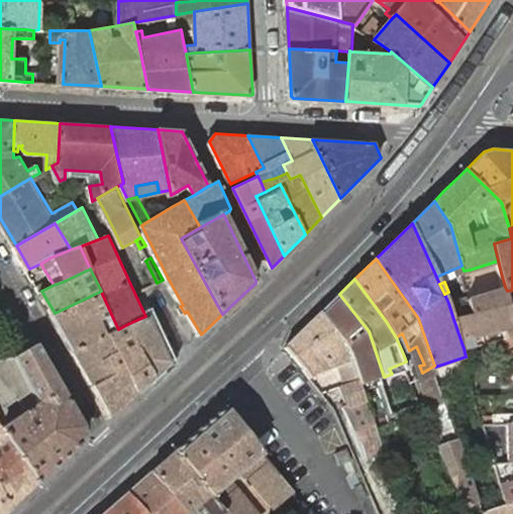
[(475,313),(453,319),(464,348),(482,343),(479,334),(506,327),(509,336),(512,335),(512,311),(508,297),(507,291),(505,287),(471,298),(475,313)]
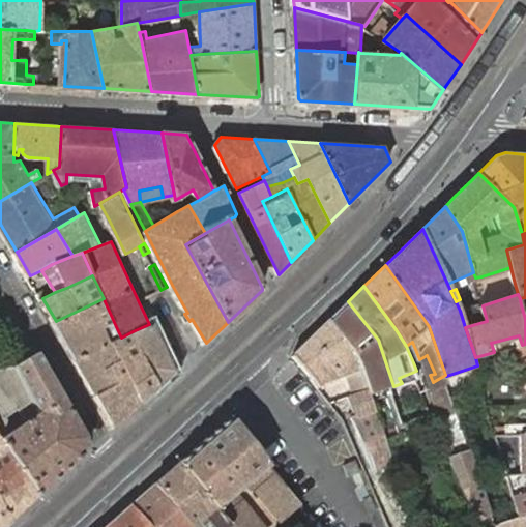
[(56,321),(77,358),(115,340),(108,325),(114,322),(105,301),(104,298),(56,321)]
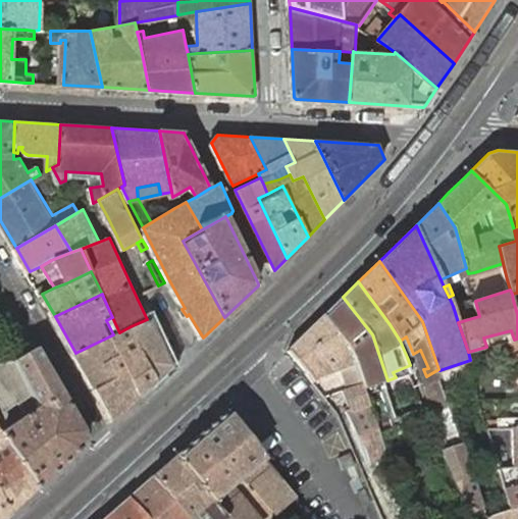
[(343,297),(325,314),(353,349),(359,366),(363,377),(383,371),(372,334),(343,297)]
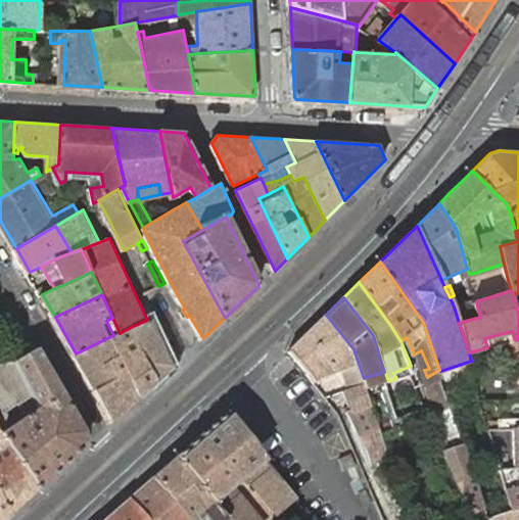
[(475,299),(454,306),(459,323),(480,317),(476,301),(475,299)]
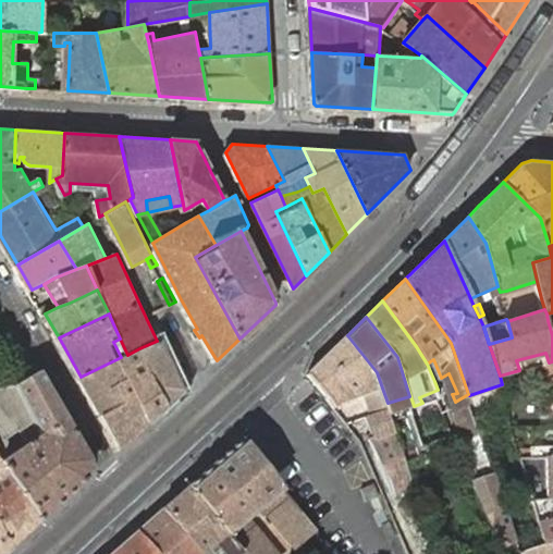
[(347,335),(310,371),(333,398),(339,405),(344,401),(351,397),(377,442),(397,493),(403,491),(417,487),(388,403),(383,391),(377,372),(347,335)]
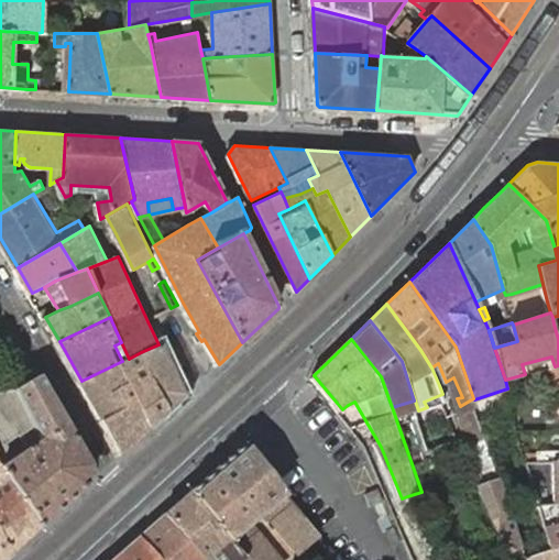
[(122,361),(152,428),(170,412),(141,352),(129,359),(121,342),(114,346),(122,361)]
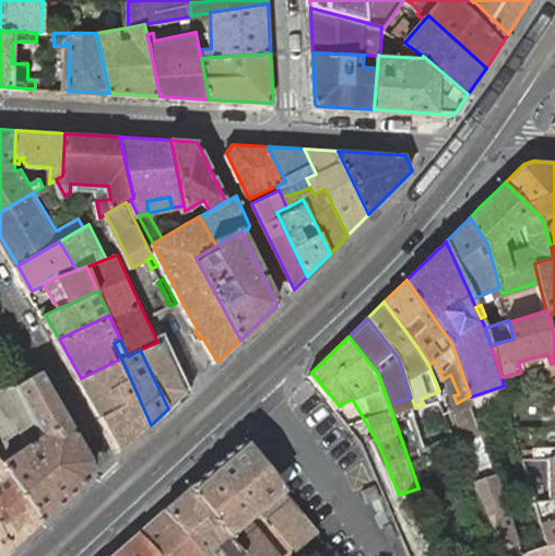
[(140,350),(168,409),(186,391),(162,340),(157,342),(140,350)]
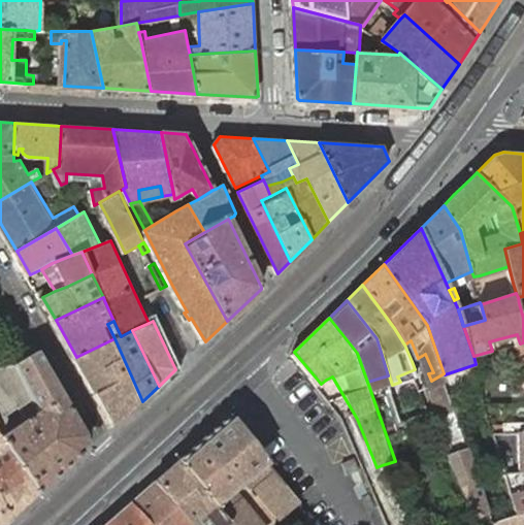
[(489,341),(492,351),(520,343),(517,334),(489,341)]
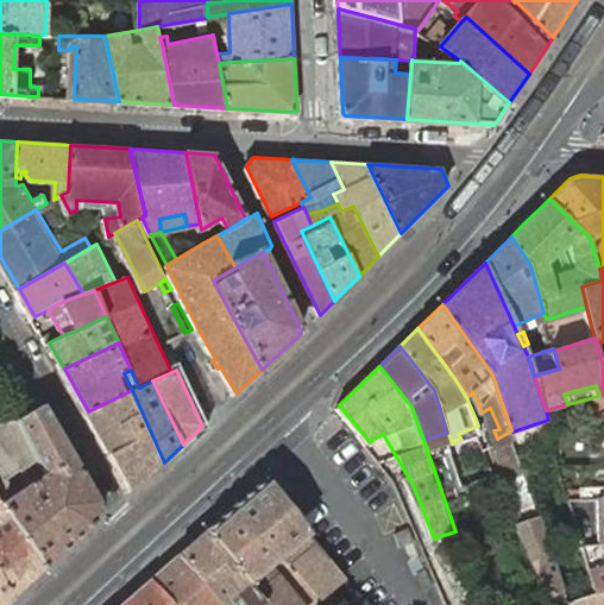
[(132,390),(88,411),(133,489),(134,489),(164,462),(132,390)]
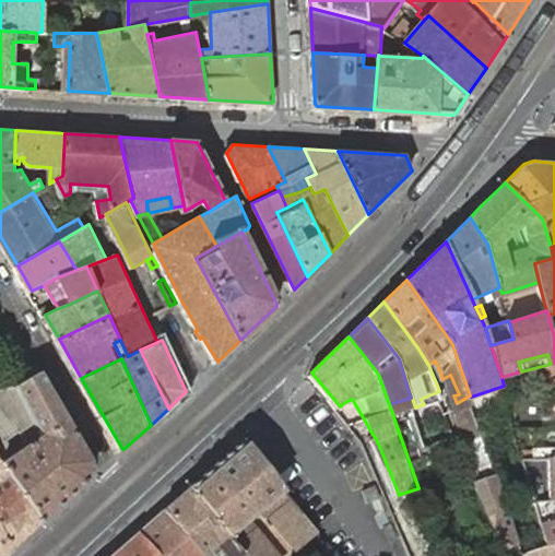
[(435,361),(428,365),(436,382),(443,379),(435,361)]
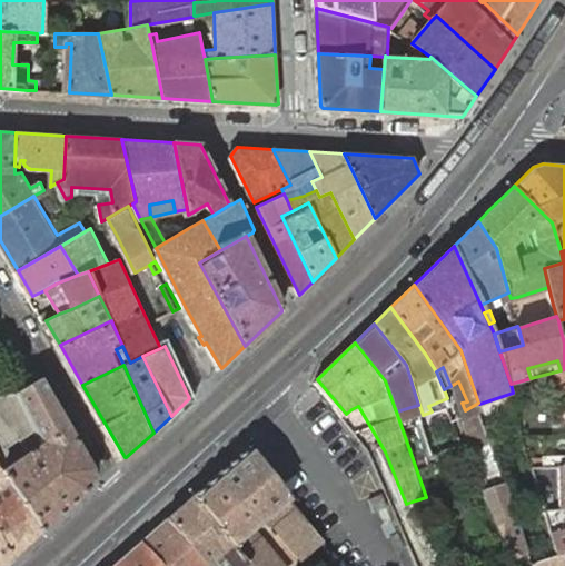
[(0,470),(46,529),(90,489),(89,489),(90,488),(91,487),(92,487),(92,486),(93,485),(93,483),(95,483),(95,482),(95,480),(95,479),(95,477),(95,476),(95,475),(95,474),(95,473),(93,472),(93,470),(92,470),(92,469),(93,468),(41,378),(17,391),(43,440),(0,470)]
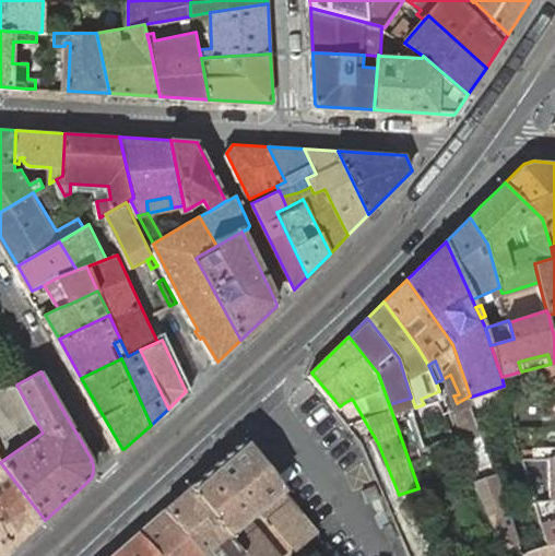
[(0,388),(0,461),(0,462),(43,433),(16,385),(0,388)]
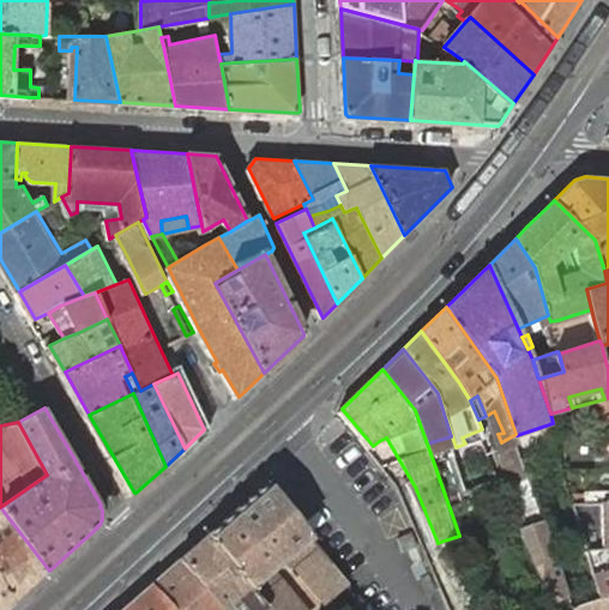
[(513,466),(535,529),(547,525),(537,496),(530,476),(520,446),(517,435),(516,434),(501,442),(499,442),(510,467),(513,466)]
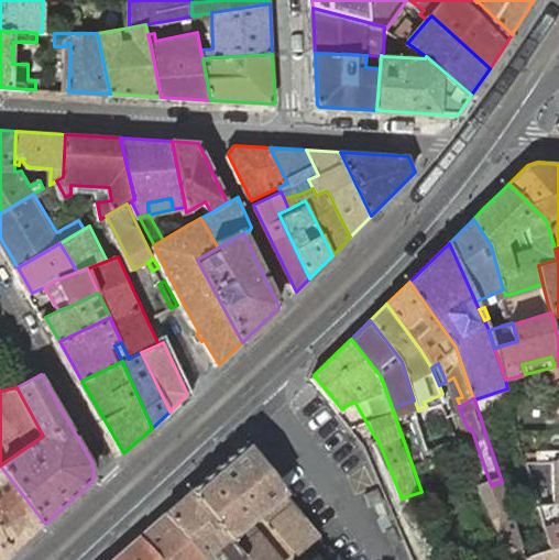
[(247,441),(193,490),(248,558),(248,559),(284,559),(253,522),(262,515),(266,519),(272,514),(302,550),(321,533),(247,441)]
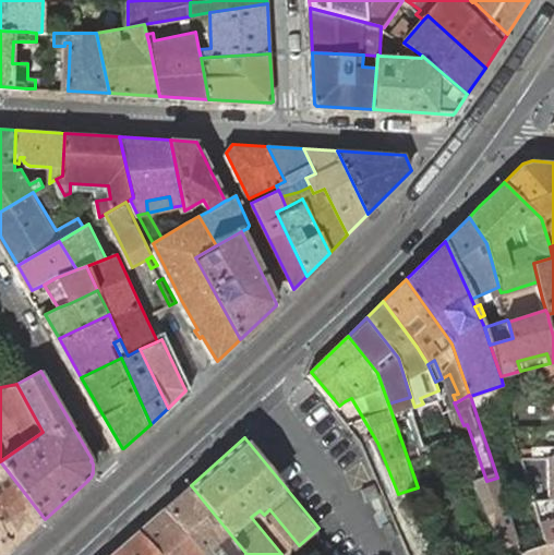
[(553,445),(537,447),(537,456),(551,456),(553,456),(553,445)]
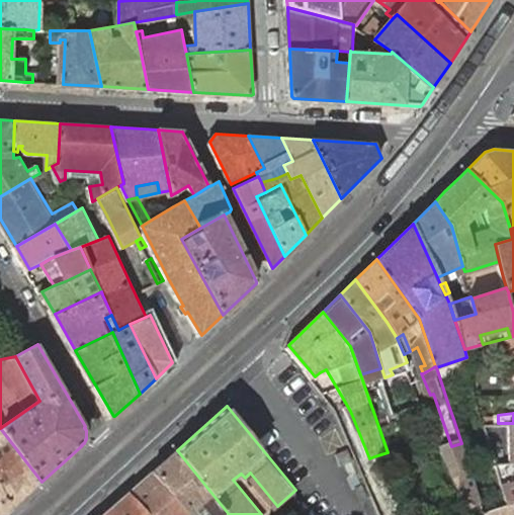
[(453,419),(461,443),(463,447),(474,443),(463,415),(453,419)]
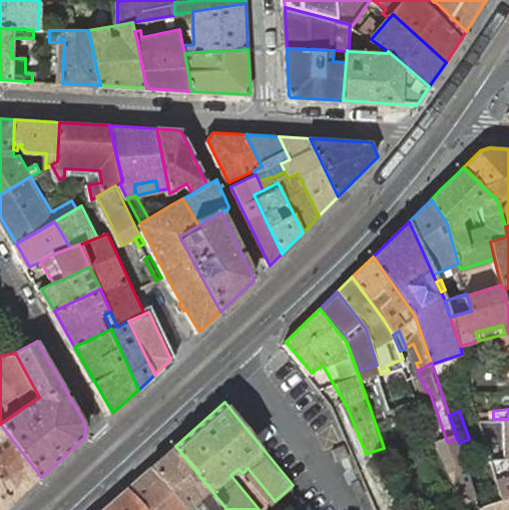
[(0,477),(15,501),(41,477),(0,424),(0,423),(0,477)]
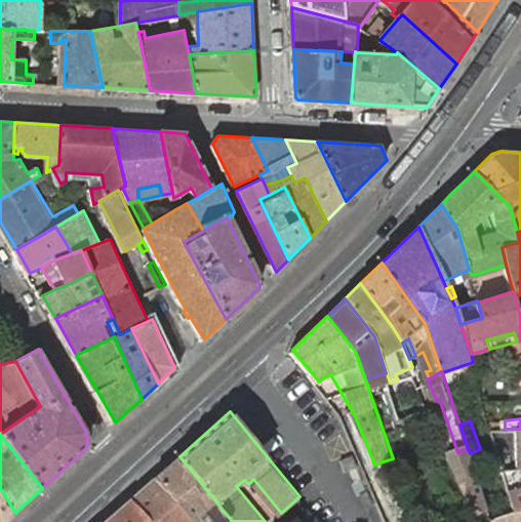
[(449,455),(474,515),(489,510),(470,453),(468,449),(457,452),(449,455)]
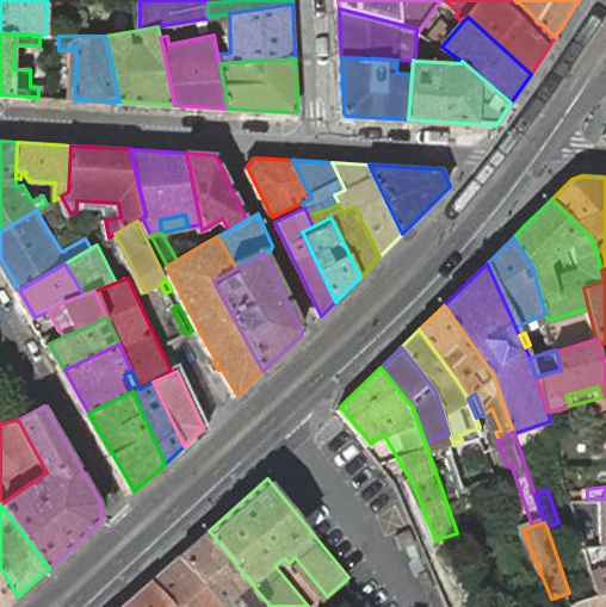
[(414,526),(400,532),(406,546),(420,539),(414,526)]
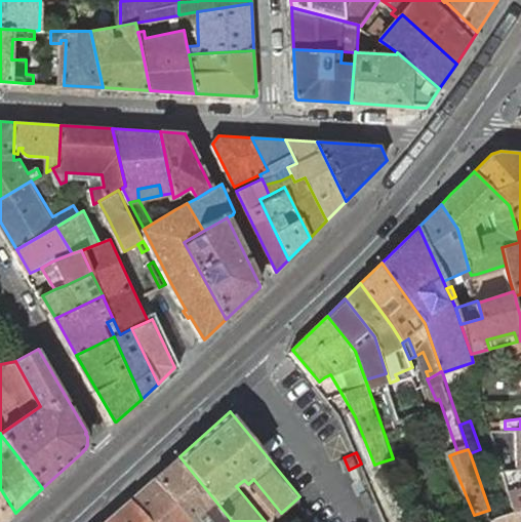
[(179,456),(156,477),(193,521),(228,521),(231,520),(179,456)]
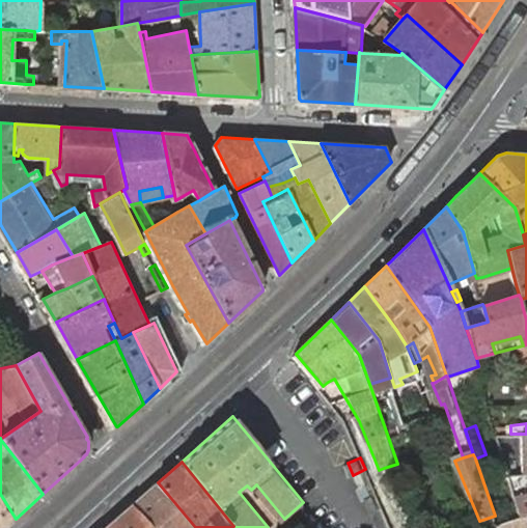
[(195,527),(158,482),(133,504),(151,527),(195,527)]
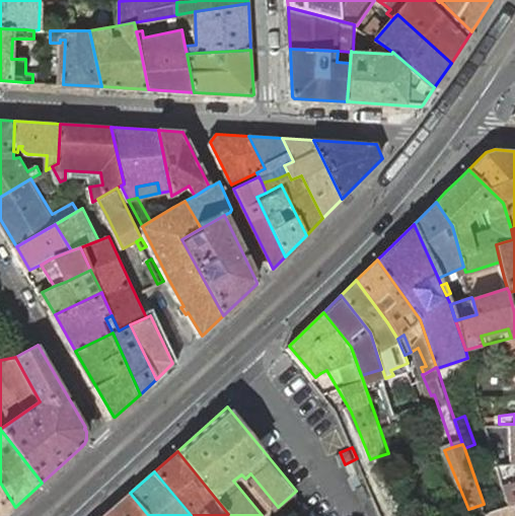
[(0,483),(0,515),(5,515),(15,507),(0,483)]
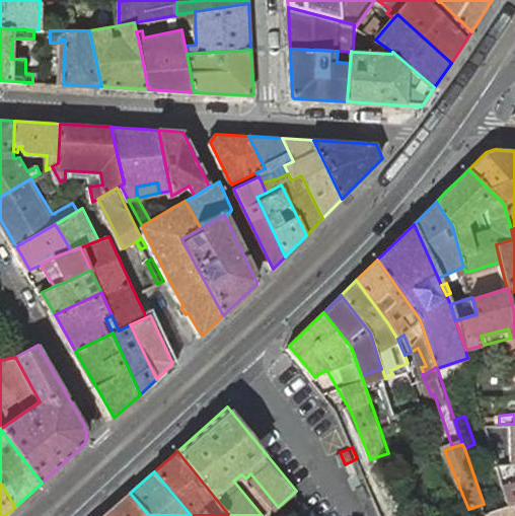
[(514,483),(506,485),(512,505),(514,504),(514,483)]
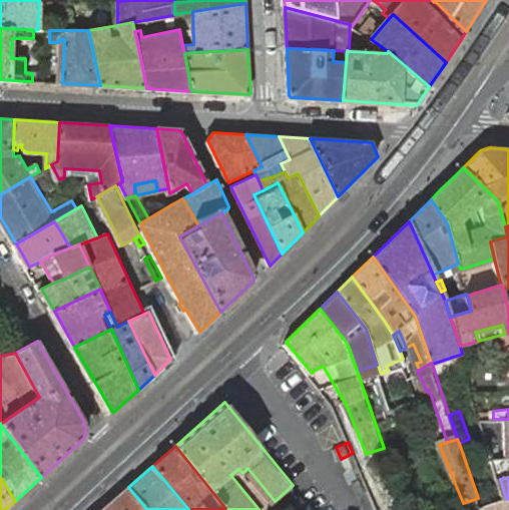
[(146,509),(128,487),(104,509),(105,509),(146,509)]
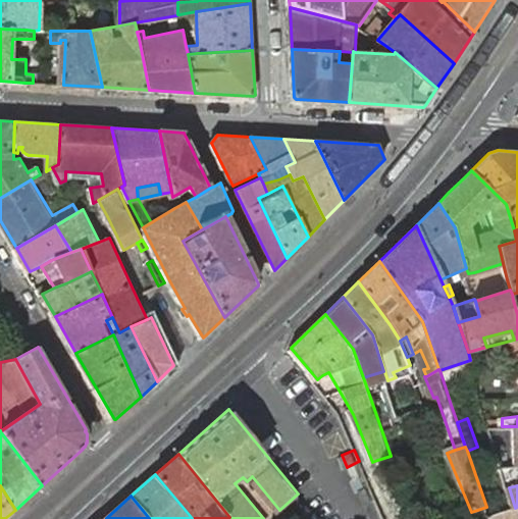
[(515,508),(494,515),(495,518),(517,518),(517,507),(515,508)]
